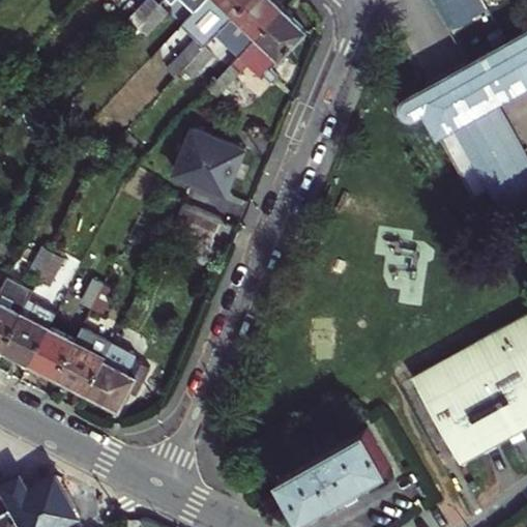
[(136,28),(157,5),(150,0),(145,0),(127,20),(136,28)]
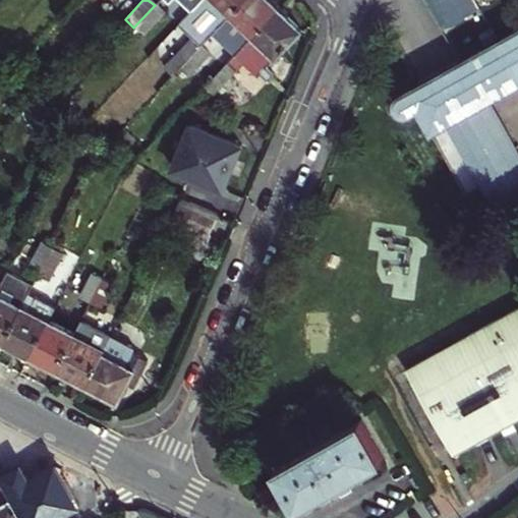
[(161,0),(167,5),(172,0),(174,0),(189,13),(197,4),(202,0),(161,0)]
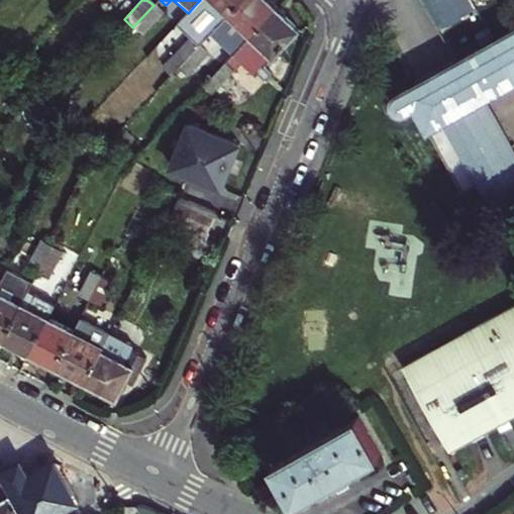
[(200,0),(196,4),(217,26),(241,0),(200,0)]
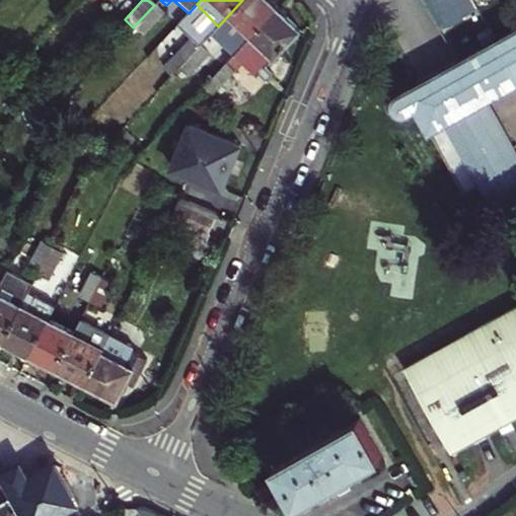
[(242,0),(218,26),(210,34),(232,56),(276,10),(265,0),(242,0)]
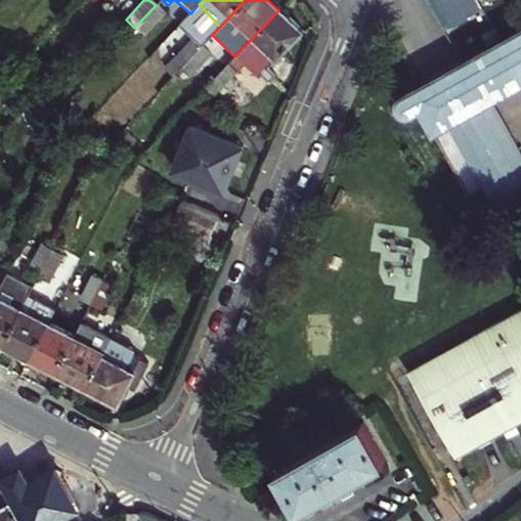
[(457,3),(460,0),(423,0),(423,1),(434,22),(460,7),(457,3)]
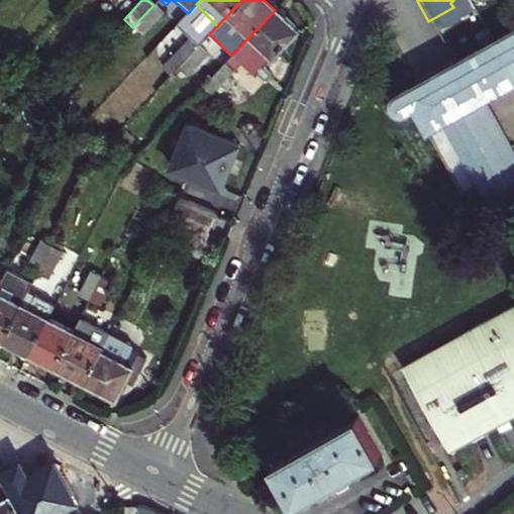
[(217,26),(196,4),(188,13),(176,26),(189,39),(197,47),(209,34),(217,26)]
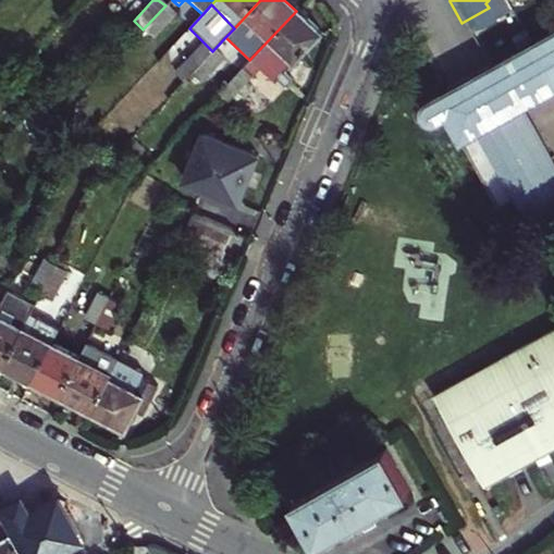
[(174,15),(165,5),(143,29),(151,38),(174,15)]
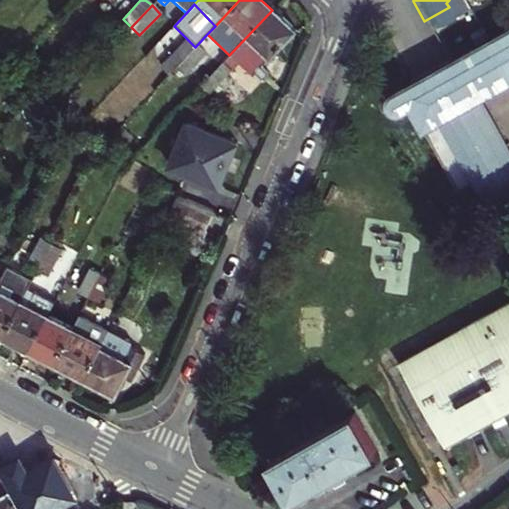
[(272,10),(229,55),(222,62),(229,69),(238,61),(252,74),(253,72),(261,79),(266,73),(259,66),(264,62),(295,31),(272,10)]
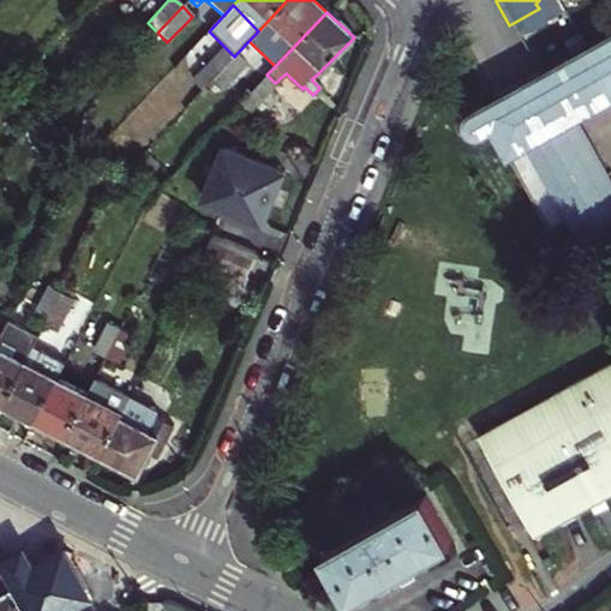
[(610,35),(538,77),(533,79),(513,91),(502,96),(496,100),(478,109),(471,114),(466,119),(463,125),(463,130),(467,133),(469,137),(478,138),(484,136),(491,132),(507,160),(546,233),(565,222),(525,149),(571,123),(610,100),(610,35)]
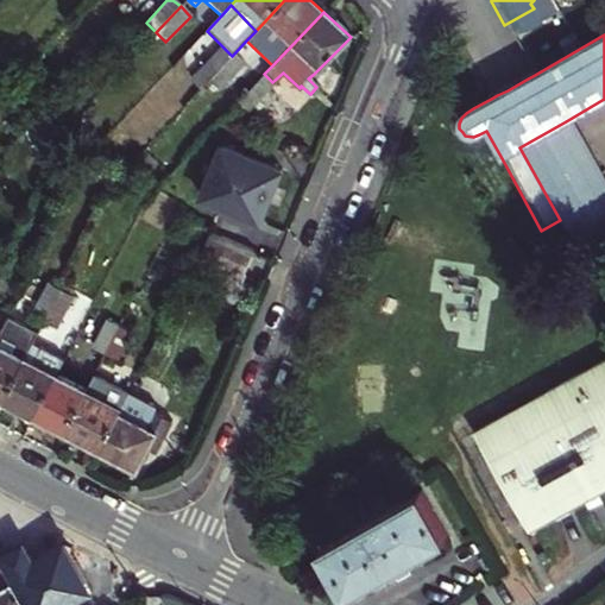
[(206,83),(232,56),(222,46),(190,81),(200,89),(206,83)]
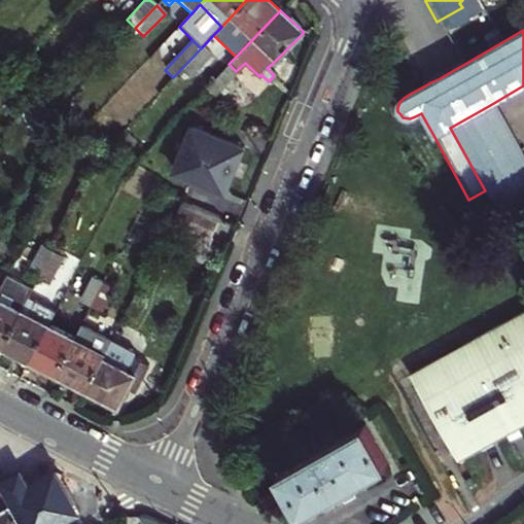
[(209,56),(201,48),(178,72),(186,79),(209,56)]
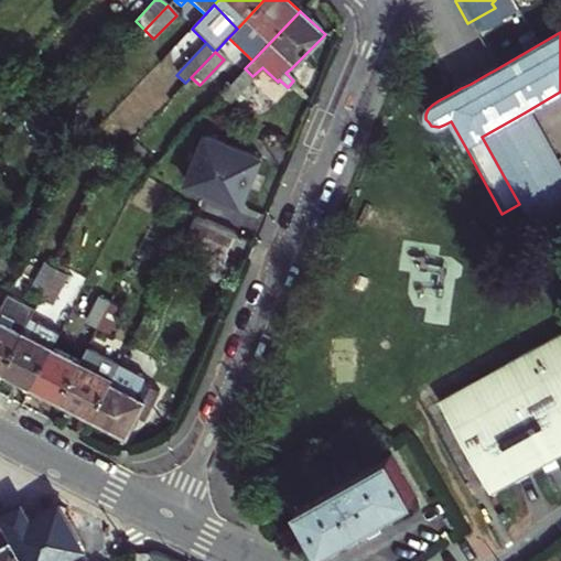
[(560,176),(525,112),(482,137),(519,204),(542,246),(558,238),(560,236),(560,176)]
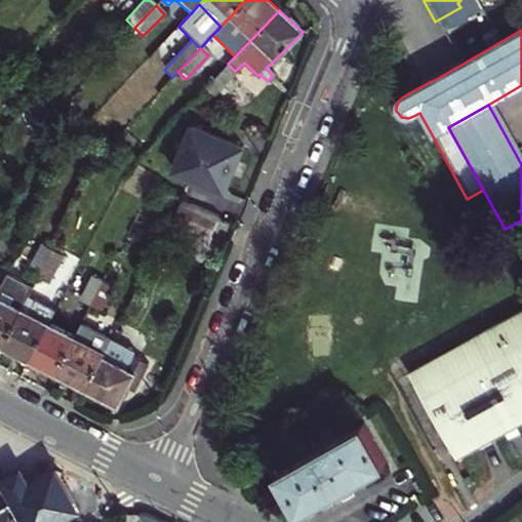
[(171,167),(229,190),(245,145),(189,122),(171,167)]
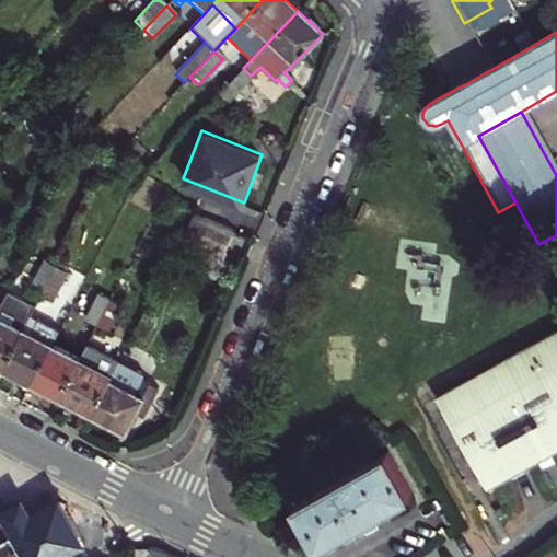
[(227,246),(235,227),(205,215),(196,210),(186,230),(196,234),(227,246)]
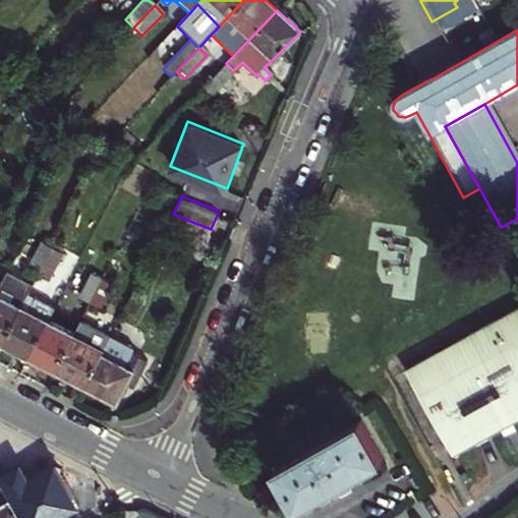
[(211,229),(182,218),(175,238),(203,249),(211,229)]
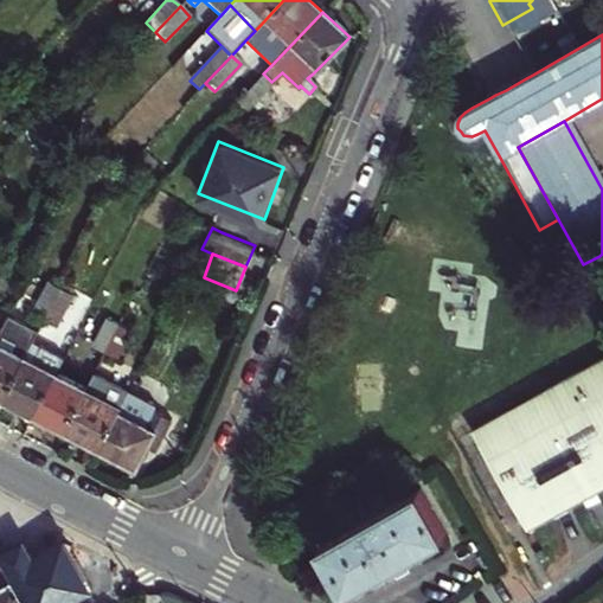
[(43,320),(56,295),(44,289),(31,314),(43,320)]
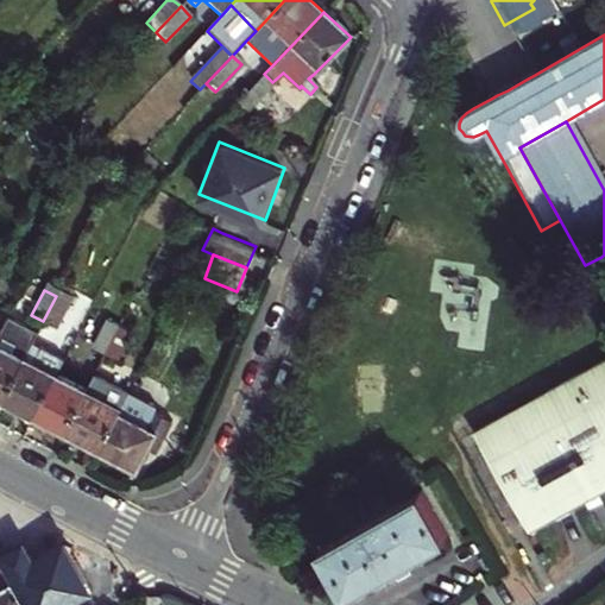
[(69,302),(56,296),(43,321),(55,328),(69,302)]
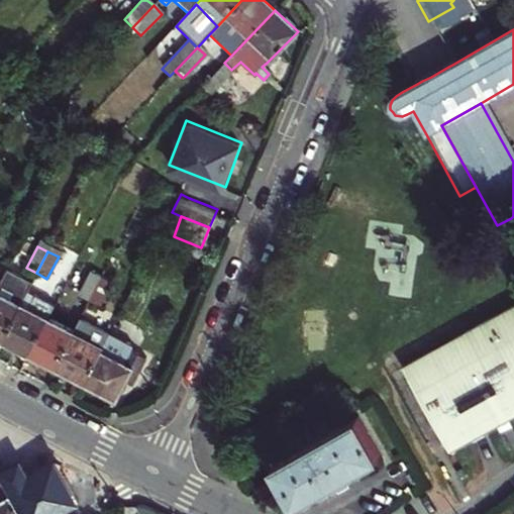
[(209,280),(216,262),(206,258),(199,276),(209,280)]
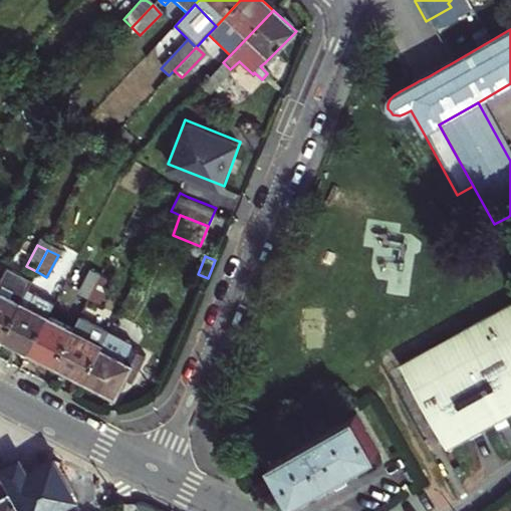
[(0,338),(2,339),(26,291),(31,281),(6,267),(0,278),(0,338)]
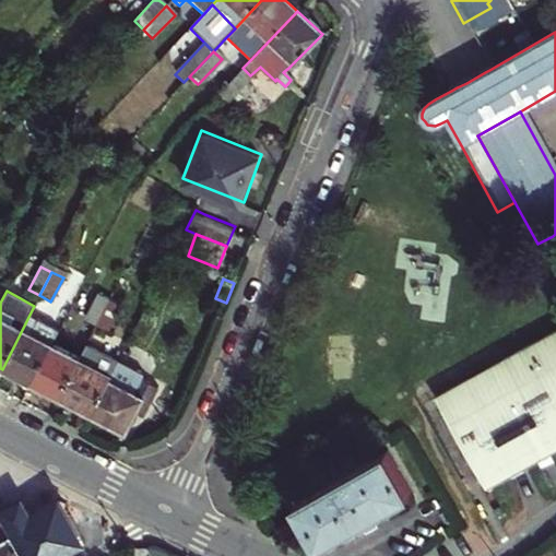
[(96,327),(109,302),(97,296),(84,321),(96,327)]
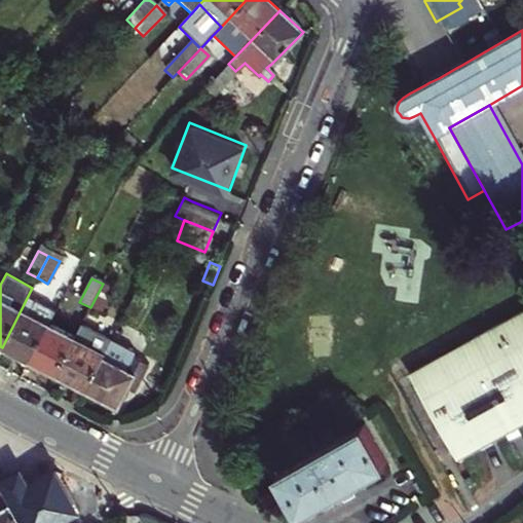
[(113,289),(103,284),(90,307),(101,313),(113,289)]
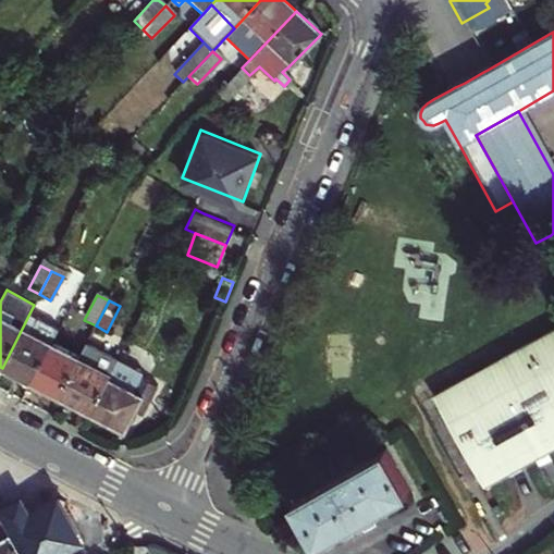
[(28,316),(2,368),(15,374),(29,382),(48,345),(57,330),(28,316)]
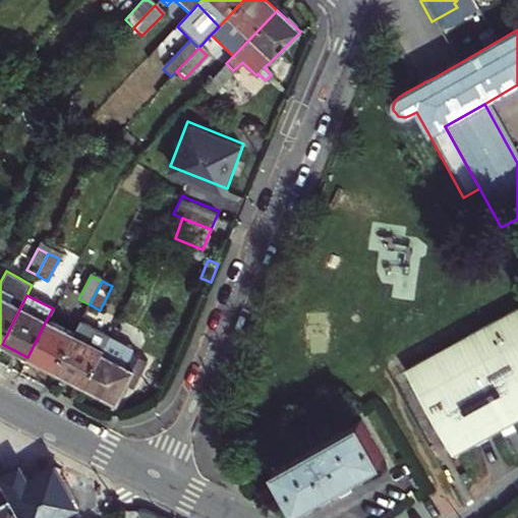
[(403,373),(444,450),(453,448),(463,445),(472,441),(484,437),(491,434),(509,425),(517,420),(517,309),(467,338),(463,340),(403,373)]
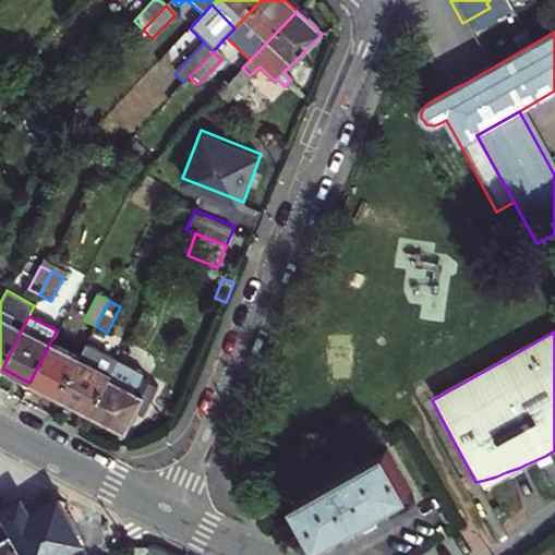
[(77,361),(59,398),(75,406),(91,414),(118,361),(86,345),(77,361)]
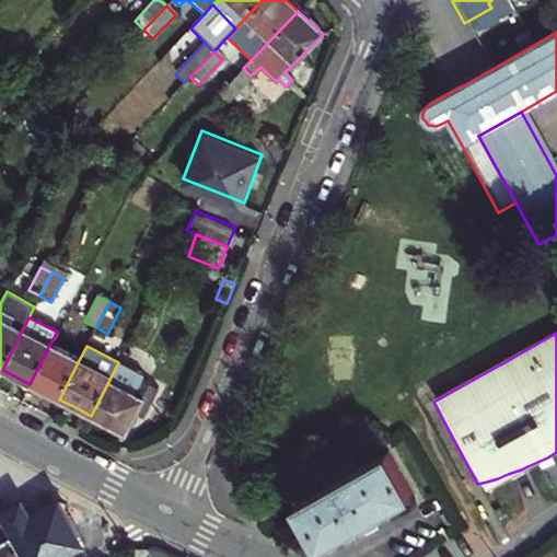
[(45,392),(59,399),(78,362),(48,347),(30,384),(45,392)]
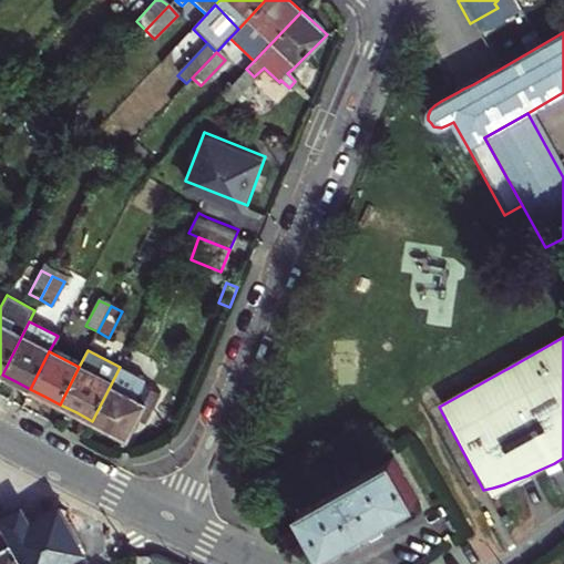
[(120,367),(92,421),(110,430),(126,439),(136,420),(143,423),(157,395),(142,387),(145,380),(120,367)]
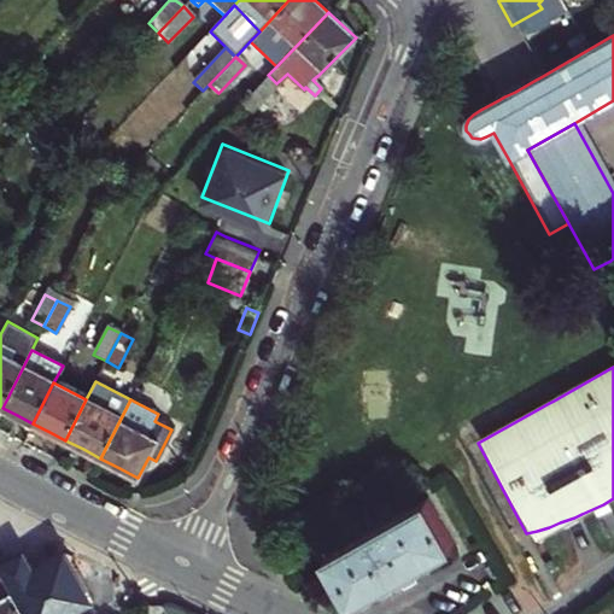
[(338,582),(351,602),(395,578),(402,591),(408,588),(413,584),(405,572),(450,545),(425,502),(325,559),(338,582)]
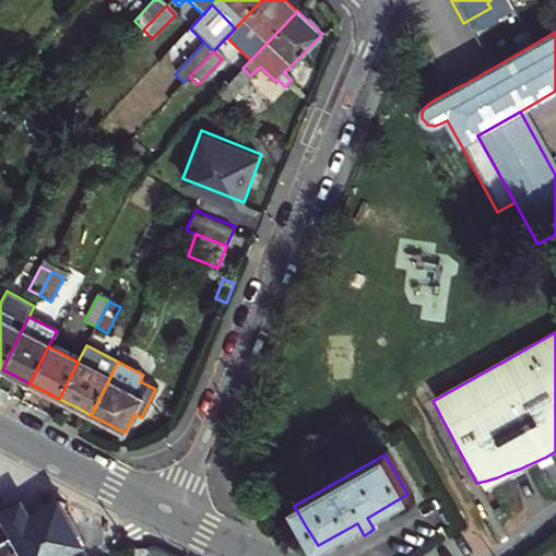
[(21,555),(11,536),(0,519),(0,555),(21,555)]
